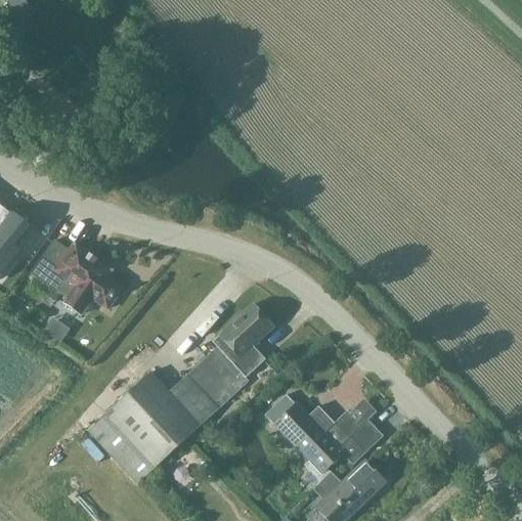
[(0,226),(11,212),(0,203),(0,226)]
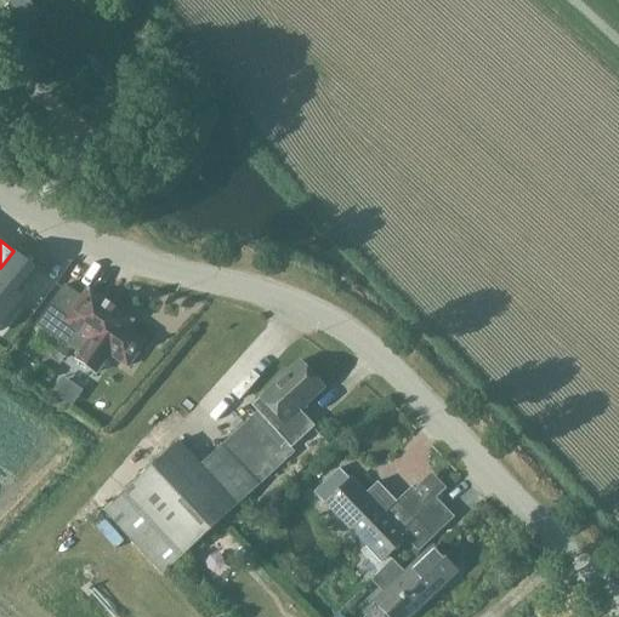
[(13,251),(0,268),(0,329),(26,297),(20,291),(38,268),(15,250),(13,251)]
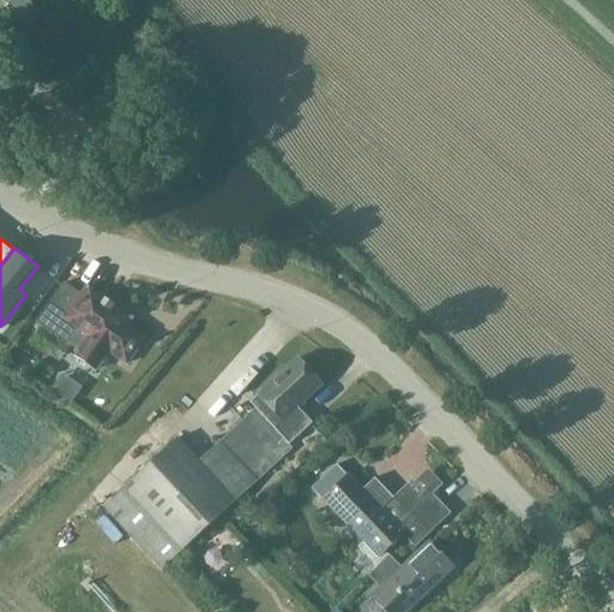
[(81,295),(76,291),(64,283),(37,321),(43,326),(72,345),(80,350),(76,356),(95,369),(110,350),(128,362),(145,338),(145,337),(127,325),(131,318),(87,286),(81,295)]
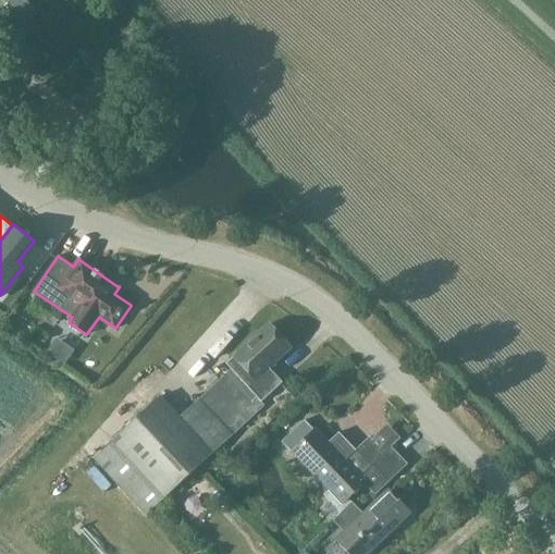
[(270,366),(292,345),(270,322),(234,355),(242,362),(234,370),(231,367),(180,415),(161,393),(93,456),(146,514),(266,403),(262,399),(283,380),(270,366)]
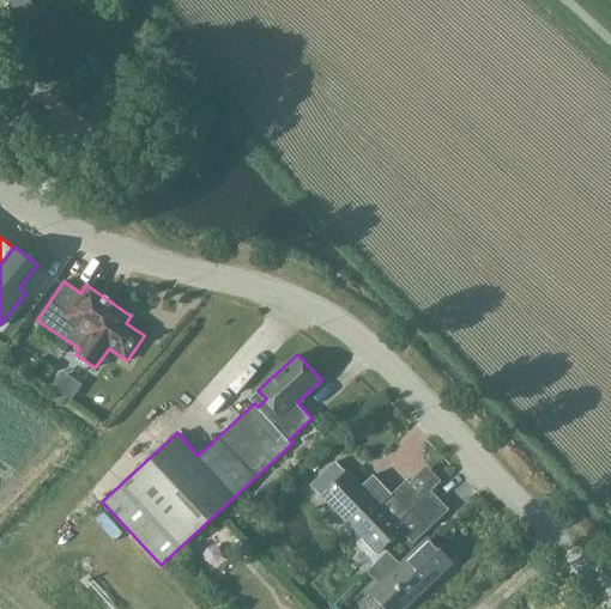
[(348,473),(330,489),(348,510),(343,515),(363,537),(357,542),(376,562),(389,549),(386,544),(403,529),(413,542),(429,528),(412,509),(424,498),(409,481),(392,498),(386,492),(371,475),(360,486),(348,473)]
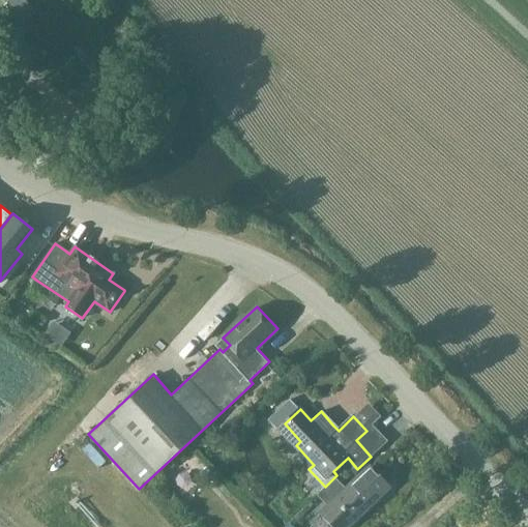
[(367,431),(356,440),(371,457),(388,440),(373,423),(367,431)]
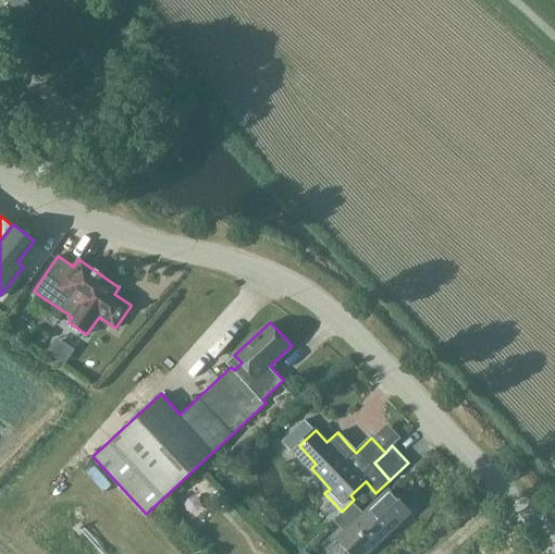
[(206,483),(219,494),(230,481),(217,470),(206,483)]
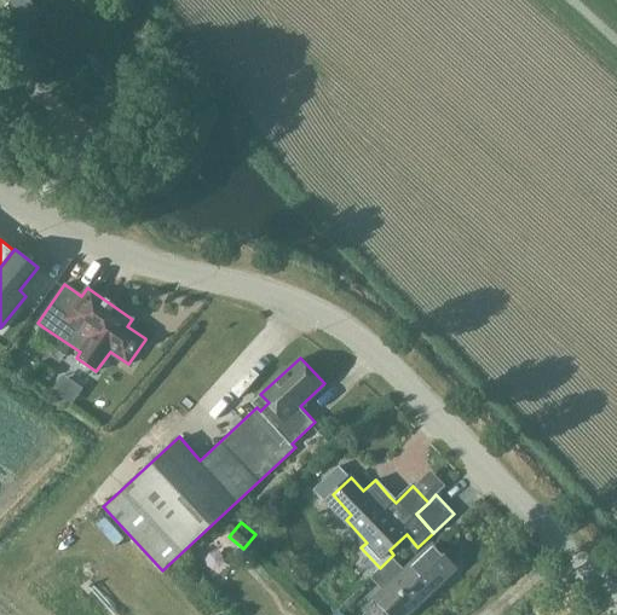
[(405,570),(393,557),(374,576),(385,590),(376,599),(391,614),(407,614),(440,584),(437,579),(451,566),(433,545),(405,570)]
